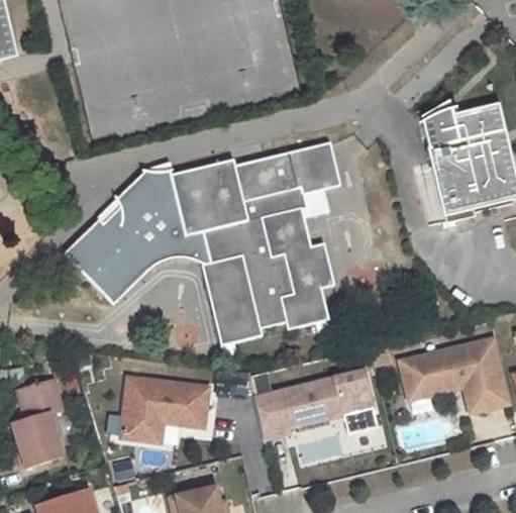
[(0,0),(0,50),(15,47),(3,0),(0,0)]
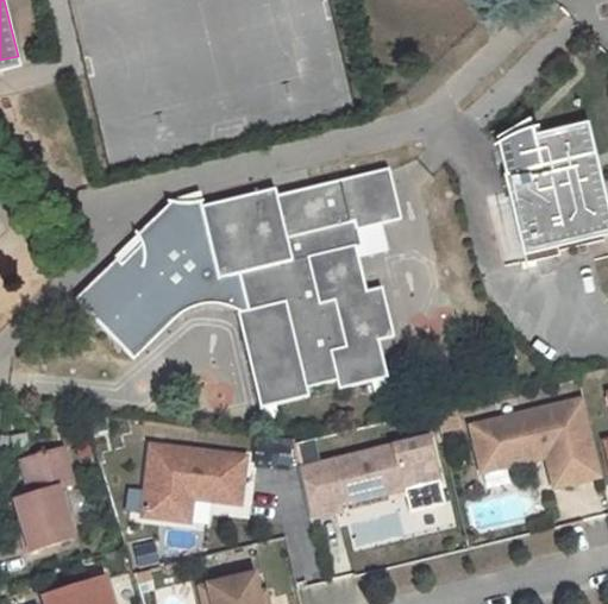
[(607,226),(607,207),(585,114),(533,127),(530,119),(528,119),(522,121),(518,123),(511,126),(508,126),(506,129),(500,132),(496,134),(505,167),(503,167),(525,255),(557,247),(556,240),(607,226)]
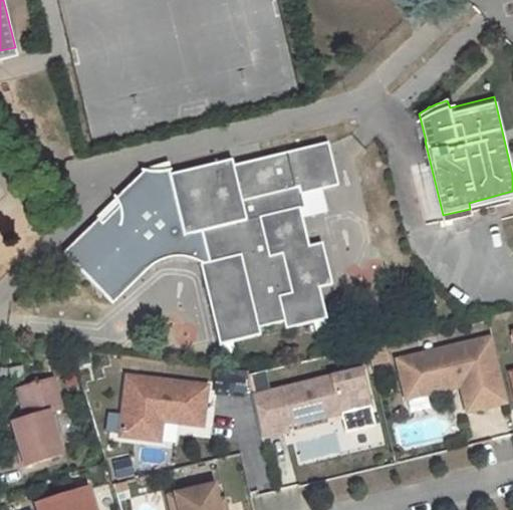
[(307,244),(297,205),(286,208),(281,189),(293,187),(295,194),(336,184),(326,141),(232,163),(231,157),(168,171),(168,167),(158,169),(145,169),(144,168),(113,197),(116,201),(117,205),(100,222),(96,217),(62,252),(111,301),(153,262),(160,258),(167,256),(173,254),(181,254),(192,256),(195,257),(199,259),(201,260),(201,261),(200,261),(220,341),(258,332),(257,325),(283,318),(284,325),(324,316),(317,285),(329,281),(319,241),(307,244)]
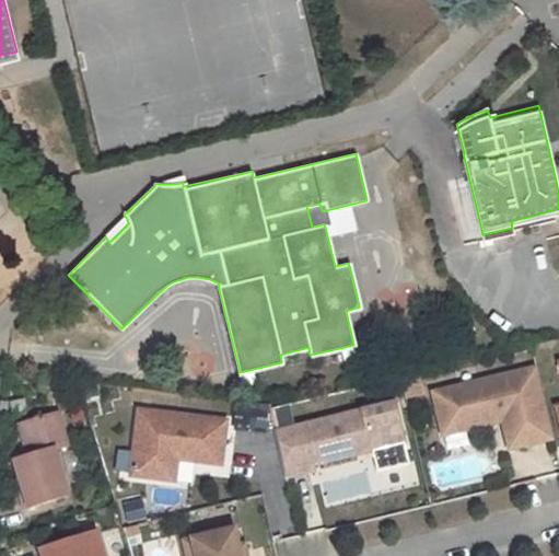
[(319,204),(306,206),(312,227),(324,223),(322,211),(319,204)]
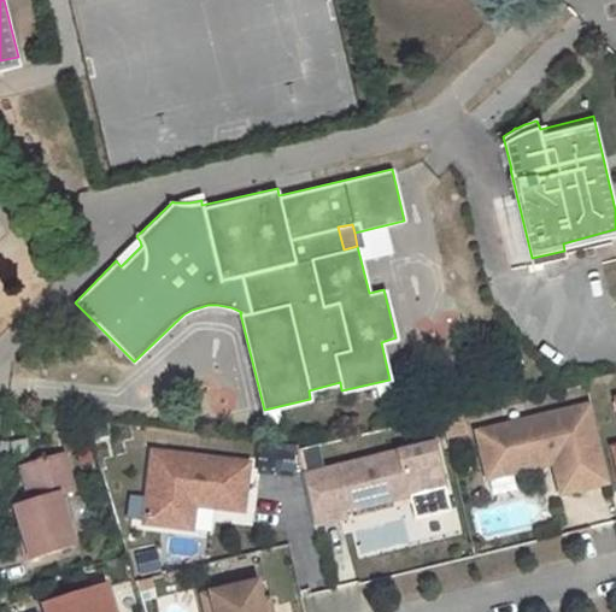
[(587,410),(475,435),(487,478),(543,466),(541,459),(550,457),(551,465),(559,494),(606,483),(587,410)]
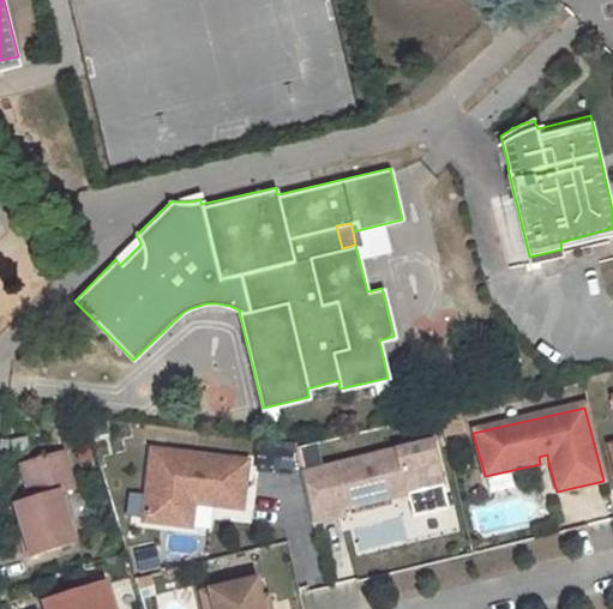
[(430,442),(300,472),(312,522),(342,514),(341,508),(440,486),(430,442)]
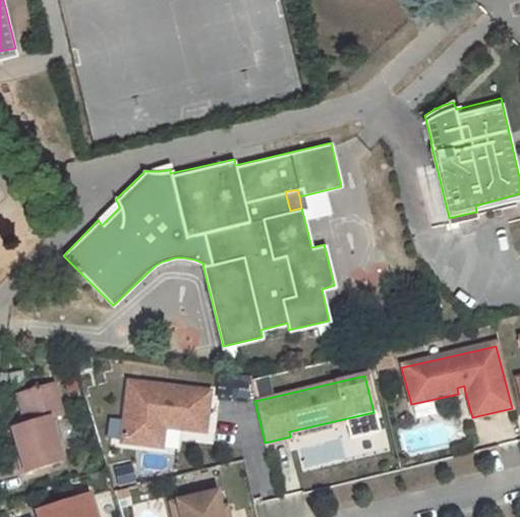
[(165,447),(166,427),(208,431),(212,384),(124,377),(118,443),(165,447)]
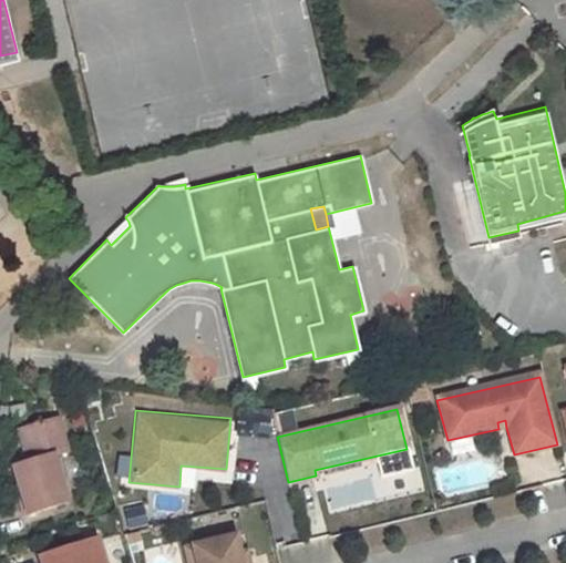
[(26,460),(10,466),(24,513),(64,500),(50,454),(63,450),(53,417),(16,428),(26,460)]
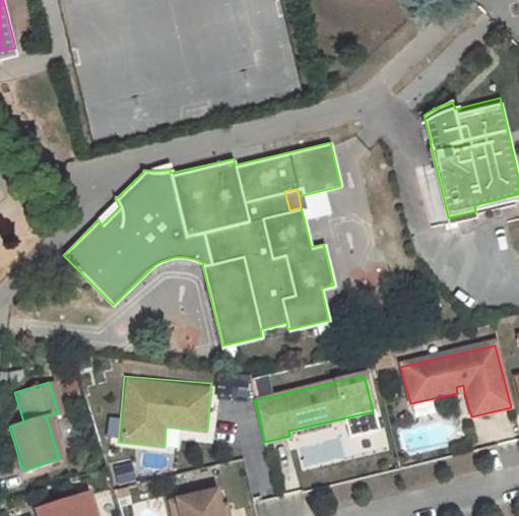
[(117,480),(133,475),(129,460),(113,465),(117,480)]
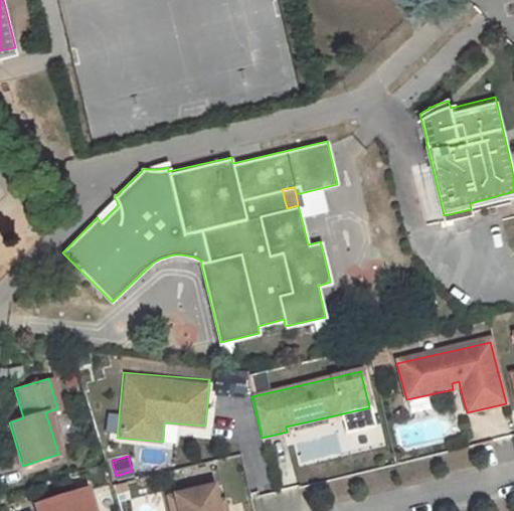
[(221,510),(219,498),(215,483),(177,492),(181,510),(221,510)]
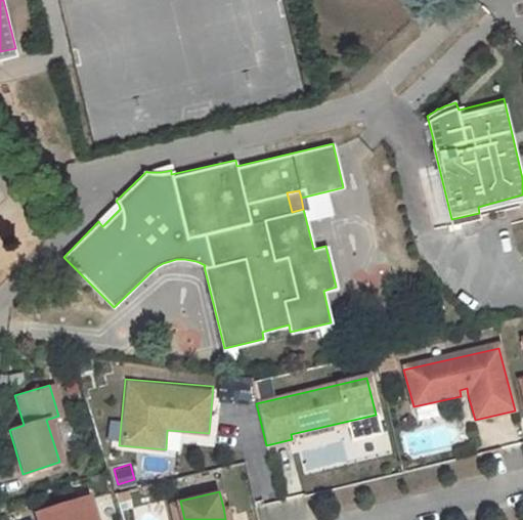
[(93,519),(86,494),(34,511),(37,519),(93,519)]
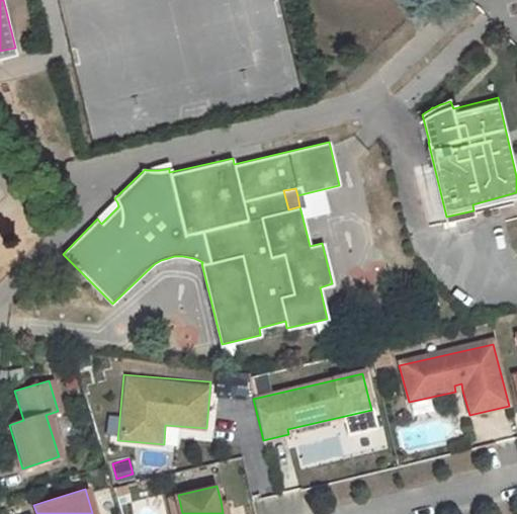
[(182,513),(178,495),(171,497),(174,513),(182,513)]
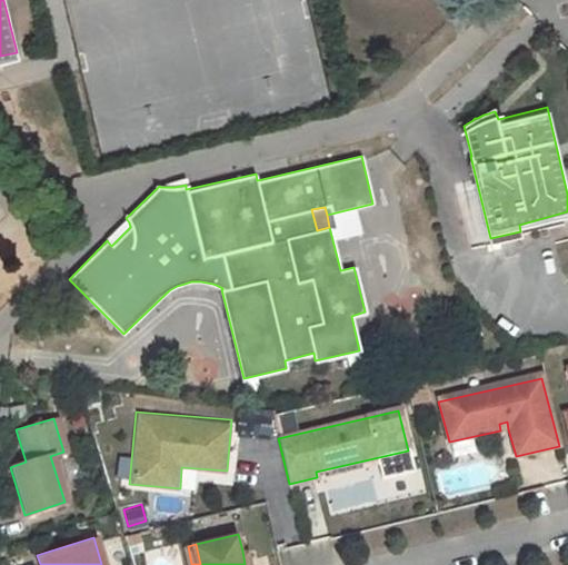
[(245,564),(252,564),(249,548),(242,551),(245,564)]
